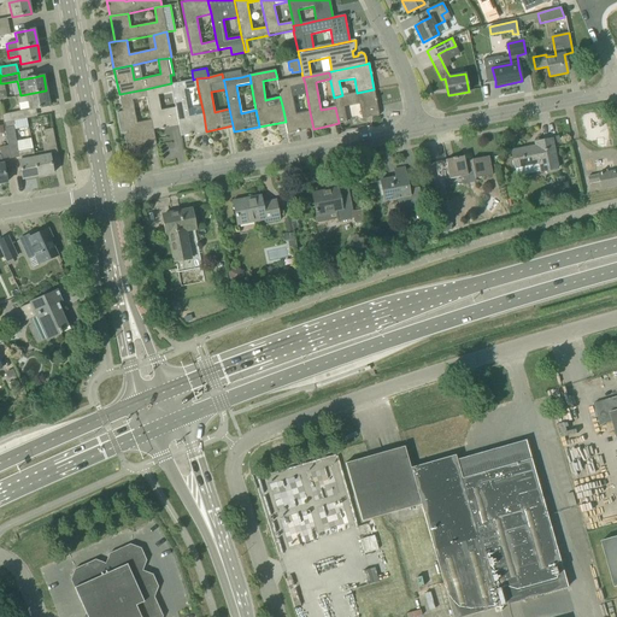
[(277,82),(280,97),(282,105),(286,122),(285,122),(287,134),(297,131),(297,133),(313,129),(310,112),(295,115),(289,87),(305,83),(303,77),(277,82)]
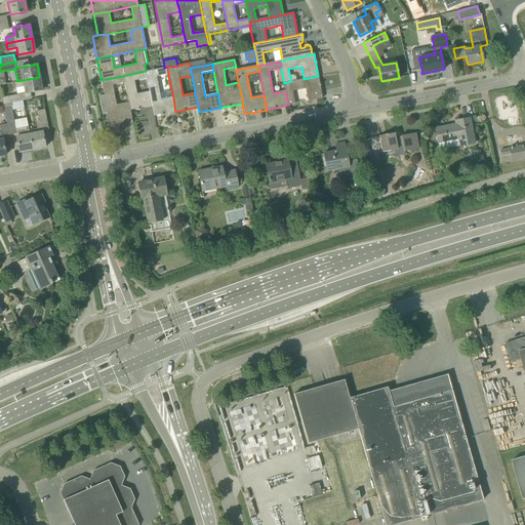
[(147,78),(150,91),(152,106),(154,116),(175,112),(173,97),(161,99),(157,77),(168,75),(167,67),(164,68),(146,71),(147,78)]
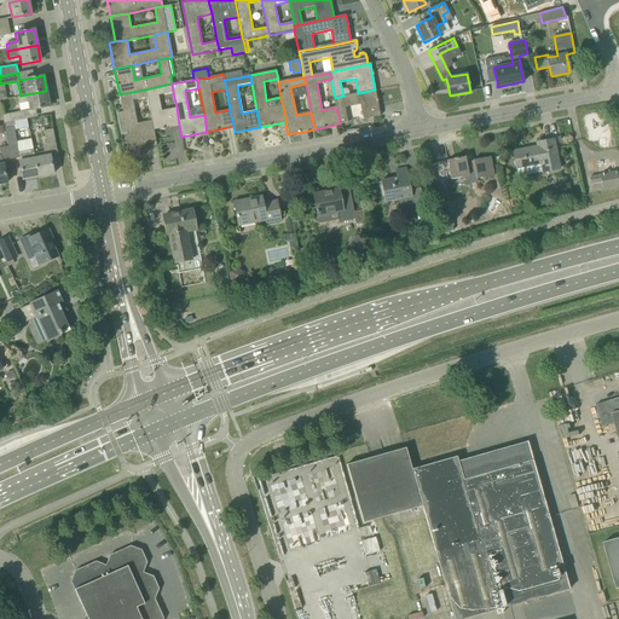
[(172,84),(145,90),(148,98),(151,120),(154,129),(179,125),(177,108),(161,110),(158,96),(173,92),(172,84)]
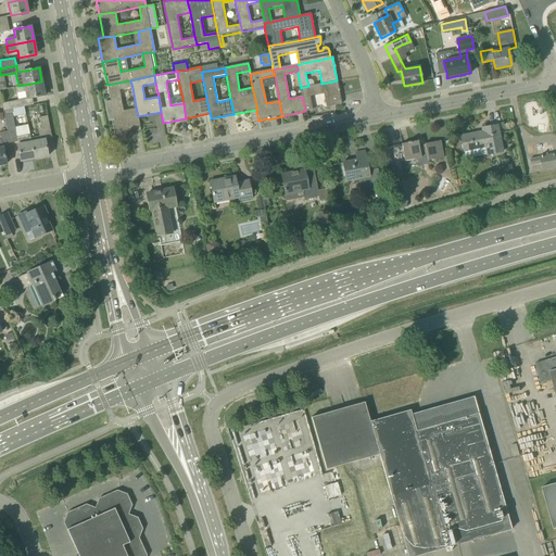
[(138,116),(136,108),(123,111),(119,90),(133,88),(130,80),(108,85),(111,100),(105,101),(109,119),(114,118),(114,121),(113,121),(115,135),(116,135),(115,134),(119,133),(121,134),(119,134),(122,135),(122,134),(126,137),(130,131),(130,133),(141,130),(138,116)]
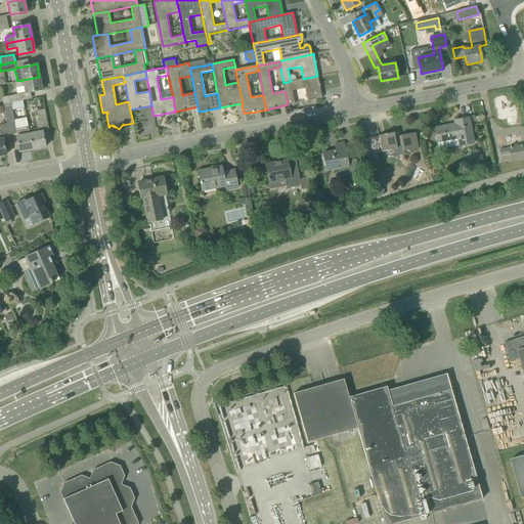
[(303,79),(291,81),(284,83),(285,91),(288,104),(295,103),(292,91),(305,89),(307,100),(322,98),(317,76),(303,79)]
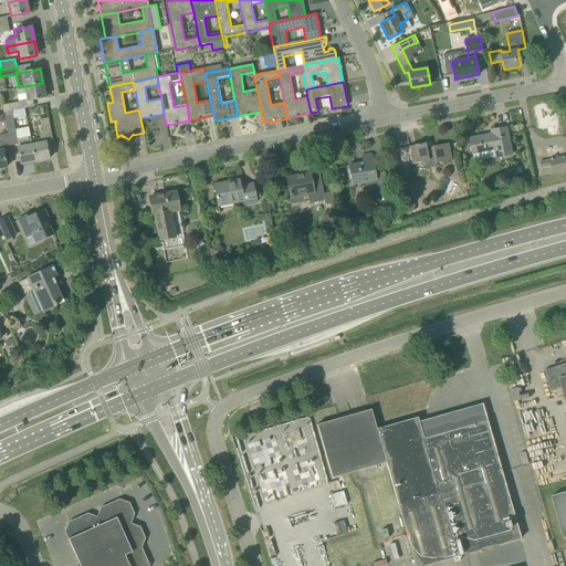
[(27,93),(28,101),(45,97),(42,83),(19,87),(16,88),(17,95),(27,93)]
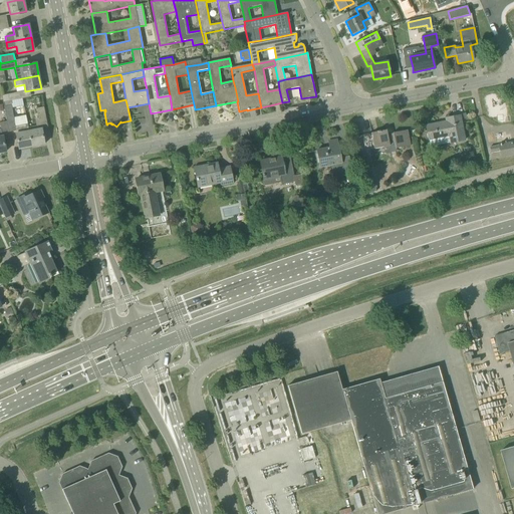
[(3,101),(3,102),(12,100),(23,98),(22,92),(2,96),(3,101)]
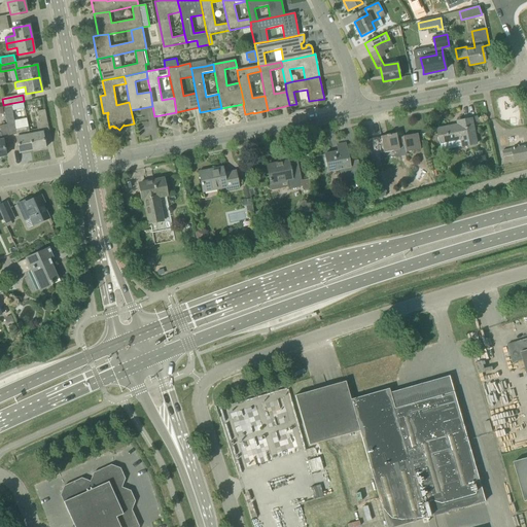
[(16,134),(18,137),(16,137),(20,152),(33,150),(30,135),(28,127),(15,129),(11,107),(12,106),(12,103),(3,105),(7,125),(9,136),(16,134)]
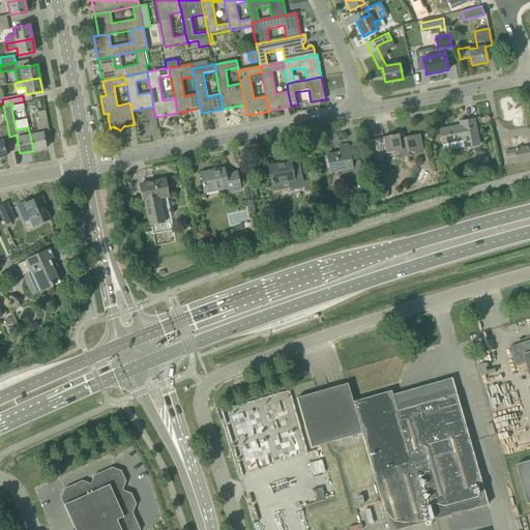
[(46,110),(37,112),(39,122),(37,122),(38,130),(49,128),(46,110)]
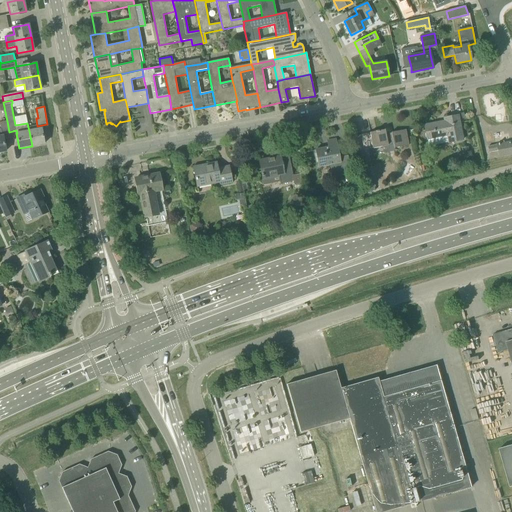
[(449,142),(463,140),(458,115),(444,118),(445,121),(424,125),(427,139),(428,139),(429,146),(449,142)]
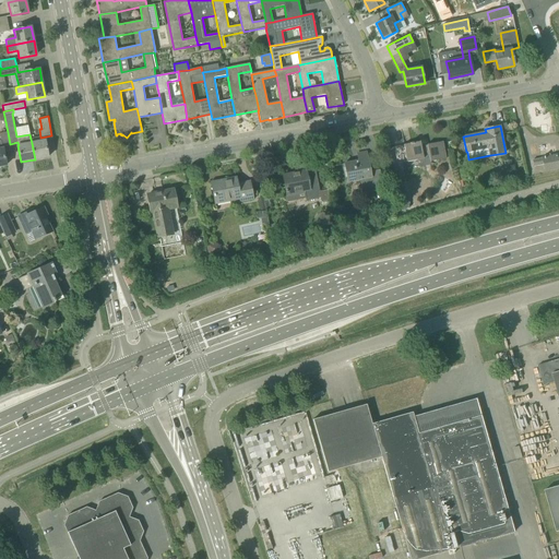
[(0,140),(0,165),(7,165),(3,149),(2,149),(2,145),(10,144),(8,132),(0,133),(0,137),(1,141),(0,140)]
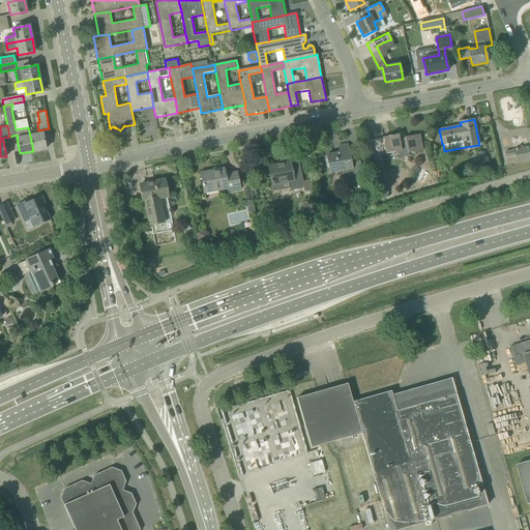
[(30,136),(33,151),(46,148),(42,133),(30,136)]
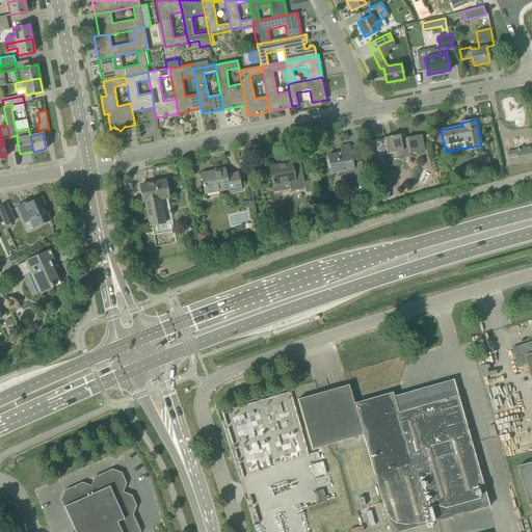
[(409,154),(425,151),(422,134),(401,138),(400,134),(394,136),(394,135),(391,136),(384,137),(388,154),(408,150),(409,154)]
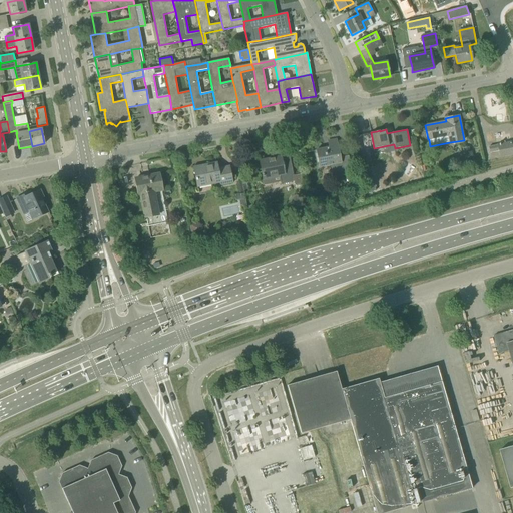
[(316,150),(320,167),(333,164),(335,176),(352,173),(349,155),(340,157),(337,139),(328,141),(330,147),(316,150)]
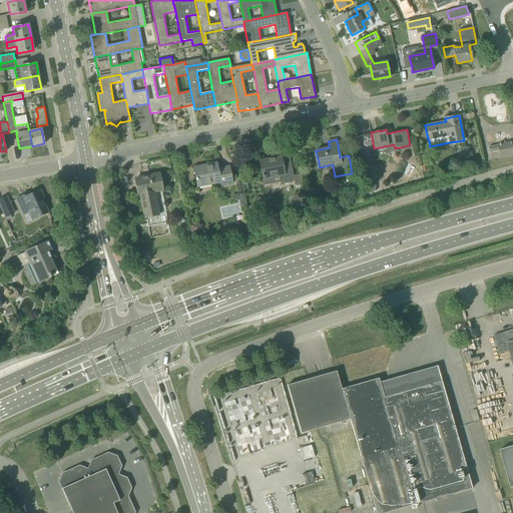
[(512,154),(512,150),(511,142),(500,144),(500,143),(499,143),(499,144),(497,144),(497,145),(498,150),(500,157),(512,154)]
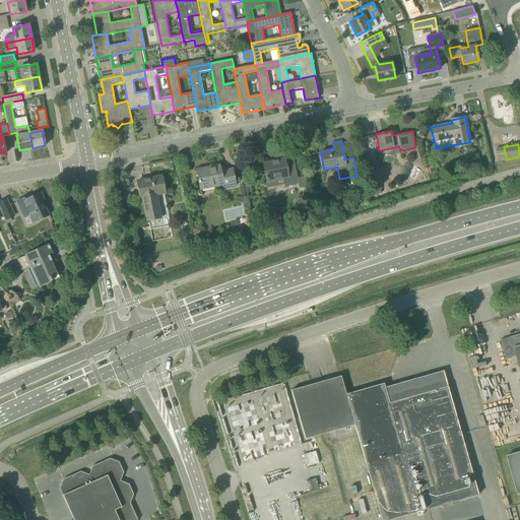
[(298,178),(293,154),(291,150),(275,154),(276,159),(263,163),(266,181),(267,183),(283,179),(284,184),(285,186),(299,183),(299,188),(306,186),(305,177),(298,178)]
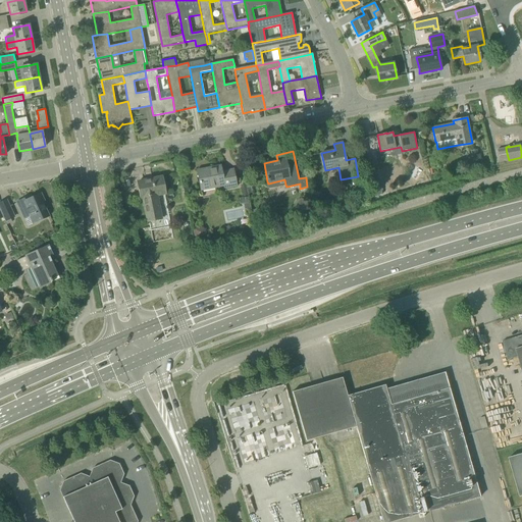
[(224,188),(237,186),(233,169),(221,171),(219,165),(197,170),(201,188),(223,183),(224,188)]
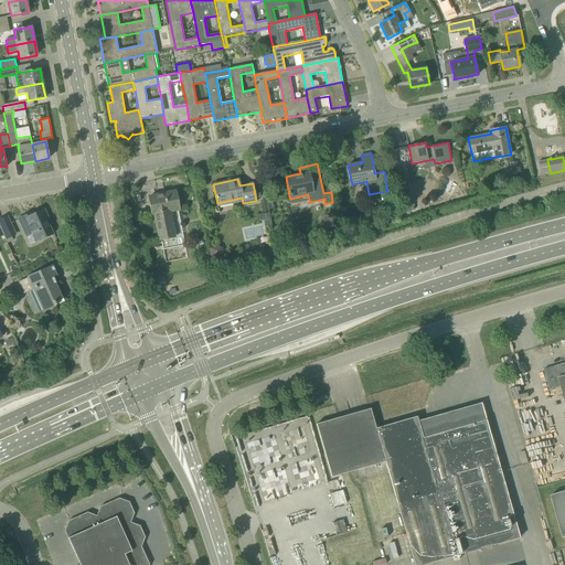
[(409,191),(401,193),(405,213),(414,211),(409,191)]
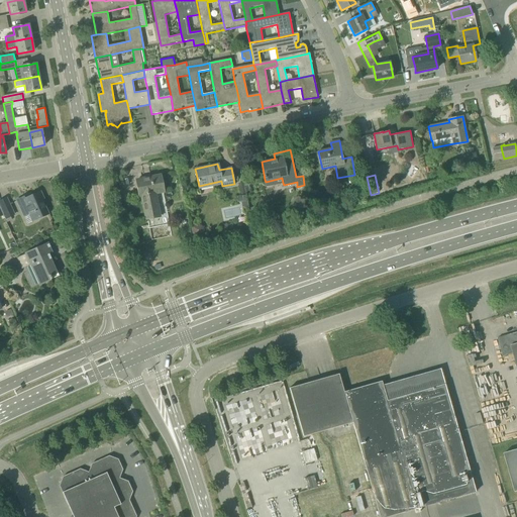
[(141,196),(146,220),(162,217),(157,194),(164,193),(161,176),(136,181),(139,196),(141,196)]
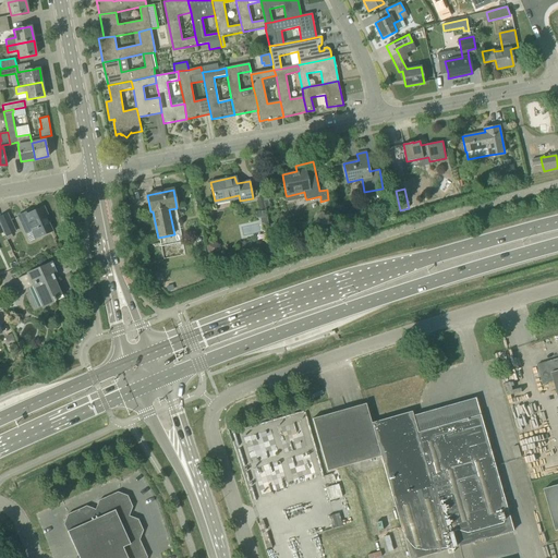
[(47,216),(44,207),(33,211),(32,209),(17,216),(26,233),(32,231),(35,239),(52,231),(46,217),(47,216)]
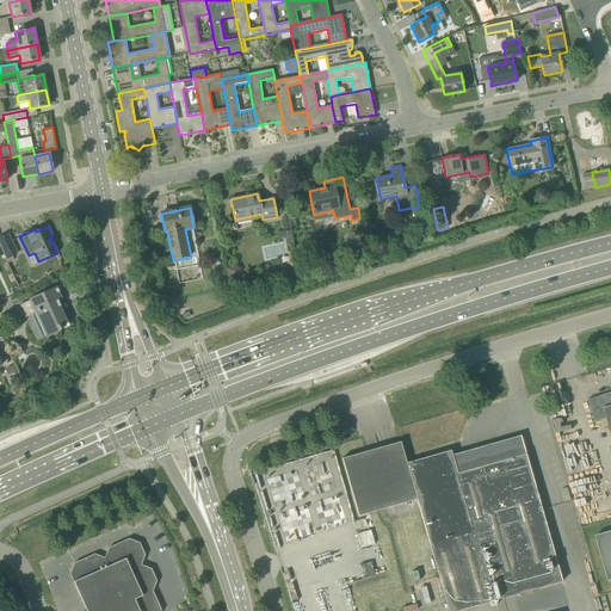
[(8,234),(0,238),(0,244),(7,259),(17,254),(8,234)]
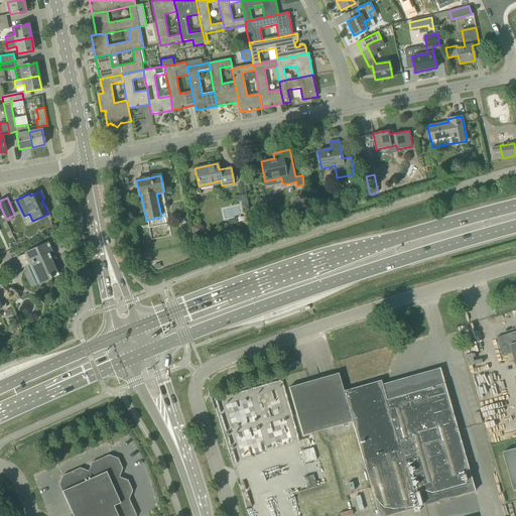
[(192,237),(203,235),(201,226),(198,223),(189,225),(192,237)]
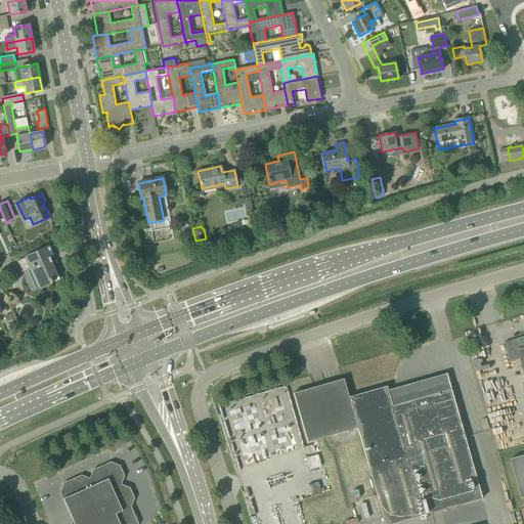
[(51,247),(50,246),(16,261),(22,272),(30,269),(39,289),(52,282),(51,279),(57,276),(49,257),(53,256),(49,247),(51,247)]
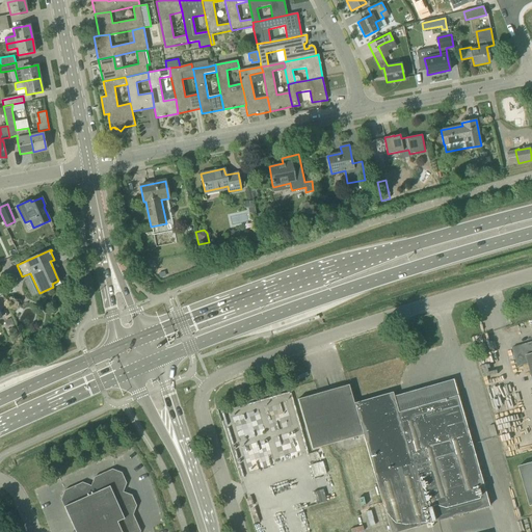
[(11,318),(4,320),(7,326),(14,323),(11,318)]
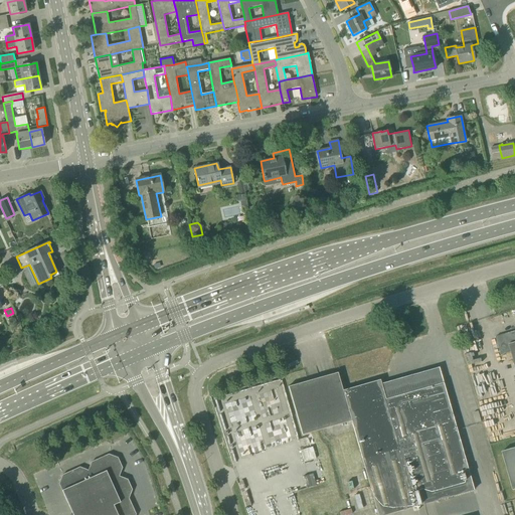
[(14,316),(8,319),(11,325),(17,322),(14,316)]
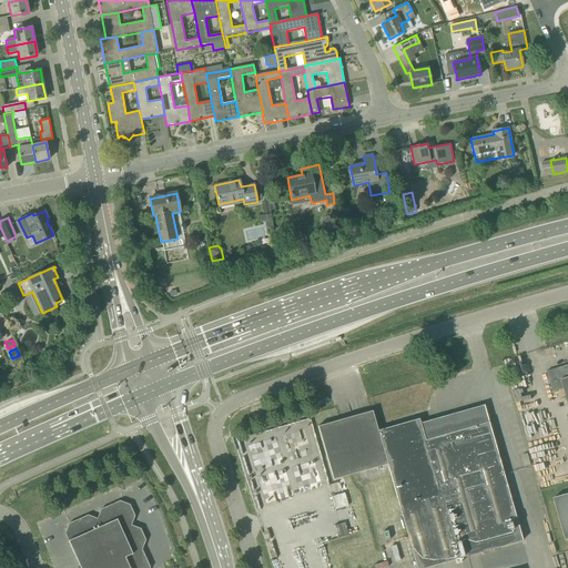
[(567,365),(547,372),(553,392),(565,388),(567,402),(567,365)]
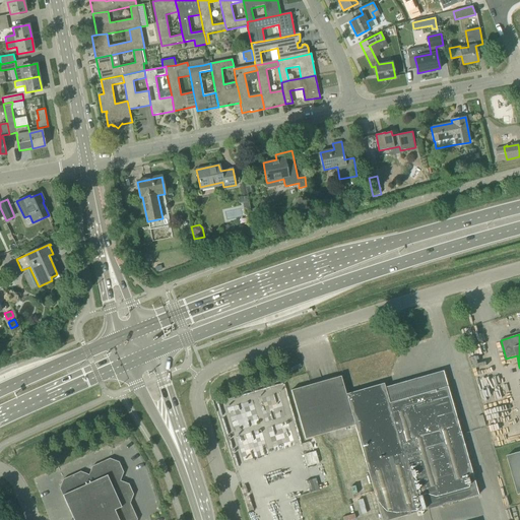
[(291,390),(305,439),(354,425),(366,462),(381,519),(388,519),(478,495),(443,371),(385,387),(384,383),(346,394),(341,376),(291,390)]
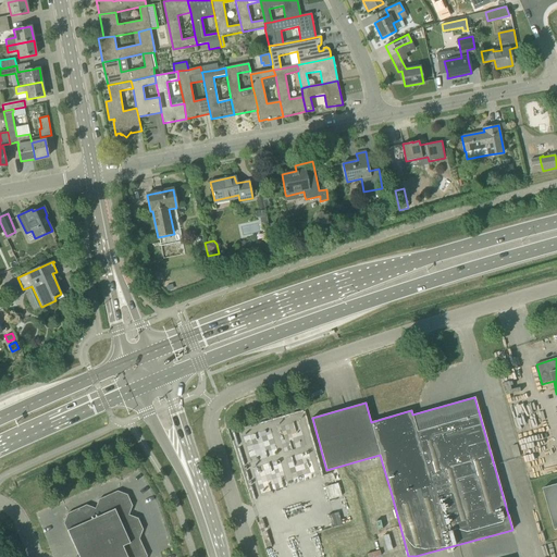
[(556,458),(537,465),(541,475),(556,470),(556,458)]
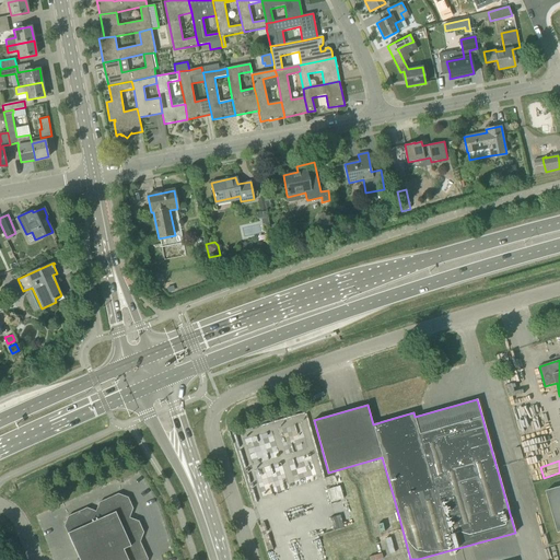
[(335,482),(322,486),(326,499),(338,494),(335,482)]
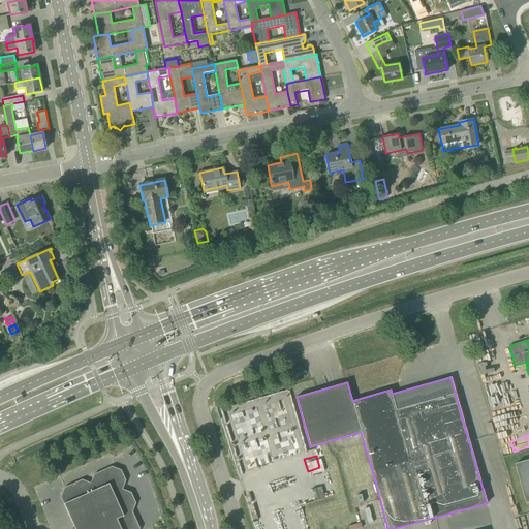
[(528,459),(516,464),(527,503),(528,502),(528,459)]
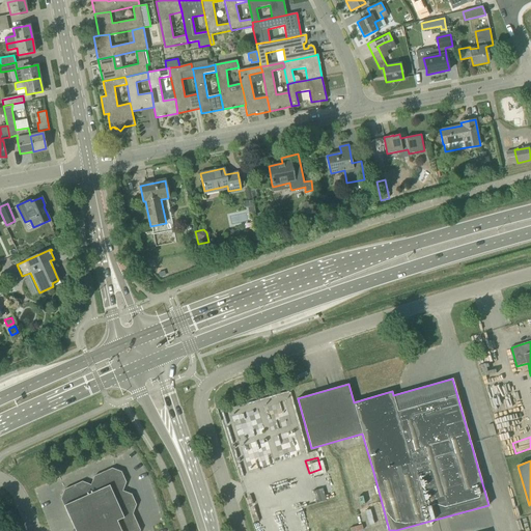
[(111,530),(139,530),(140,530),(133,513),(136,505),(132,494),(122,491),(126,482),(121,472),(112,468),(94,476),(91,485),(111,530)]
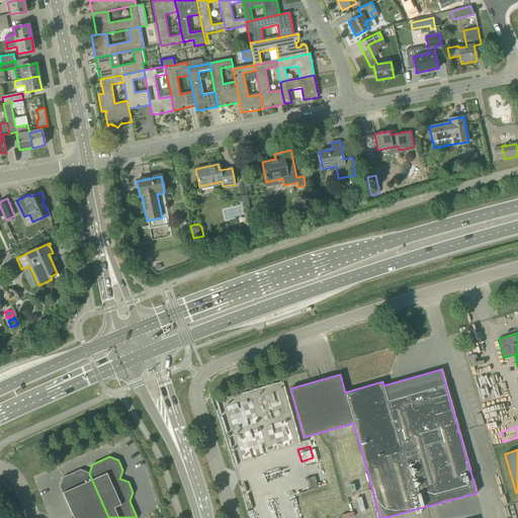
[(108,517),(89,473),(80,469),(63,478),(59,487),(73,517),(108,517)]
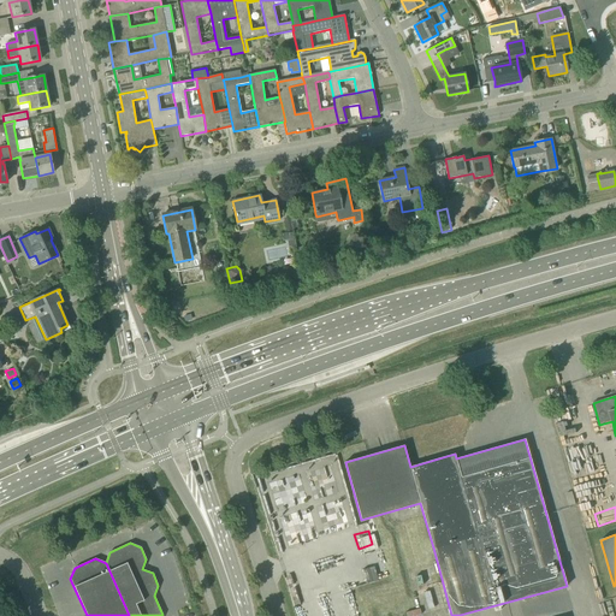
[(365,569),(367,582),(377,581),(374,568),(365,569)]
